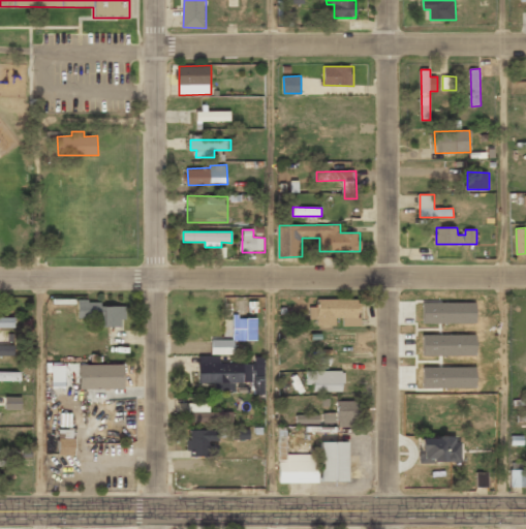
[(360,300),(318,299),(318,306),(311,306),(311,319),(318,319),(318,324),(337,325),(337,317),(345,318),(344,327),(360,327),(360,300)]
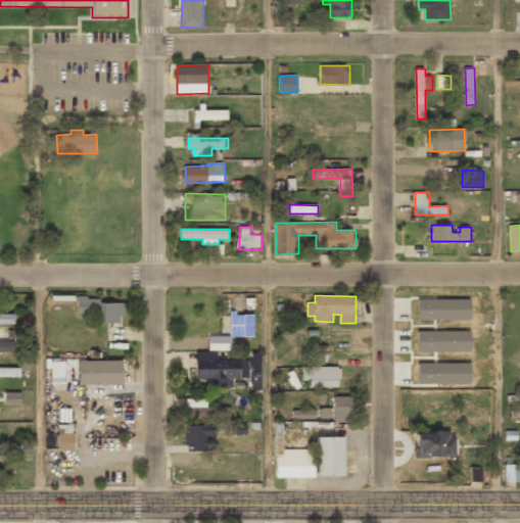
[(124,302),(101,302),(101,297),(79,297),(78,314),(99,315),(99,323),(124,323),(124,302)]
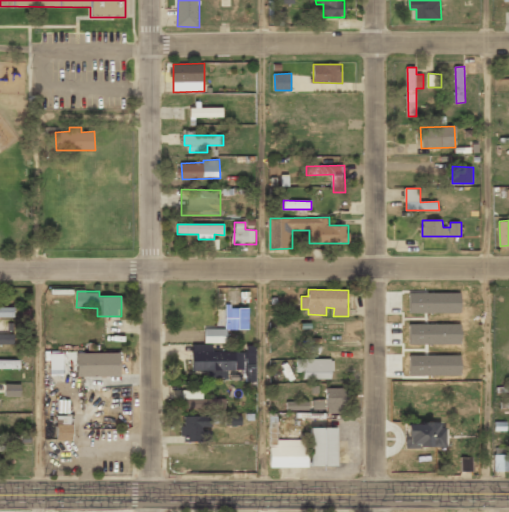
[(0,317),(15,317),(15,306),(0,306),(0,317)]
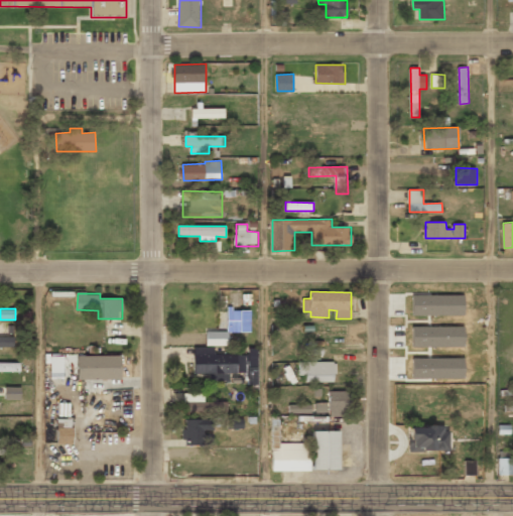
[(252,332),(251,308),(228,309),(229,332),(252,332)]
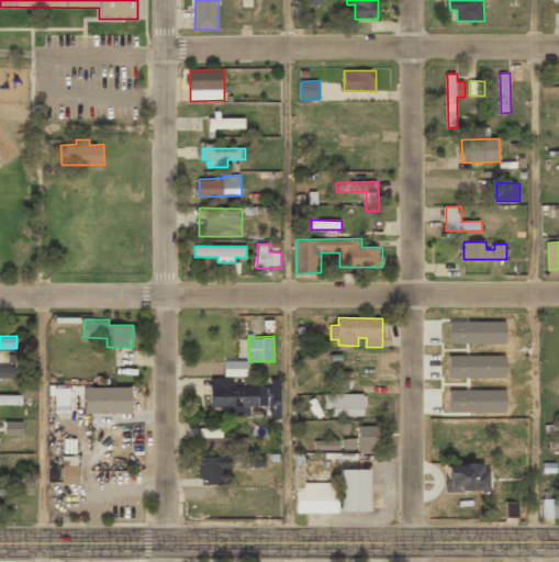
[(226,375),(249,377),(250,361),(226,360),(226,375)]
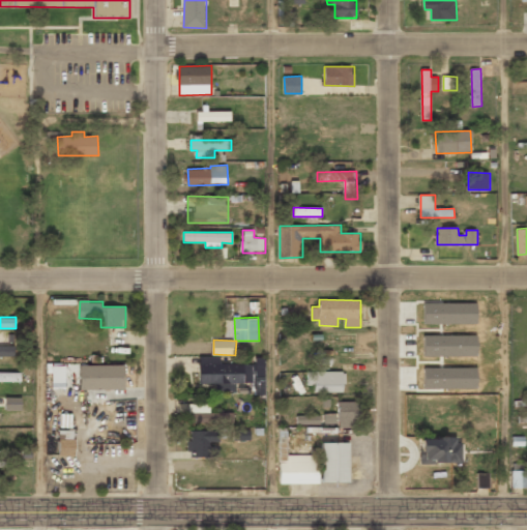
[(0,356),(16,356),(16,346),(0,345),(0,356)]
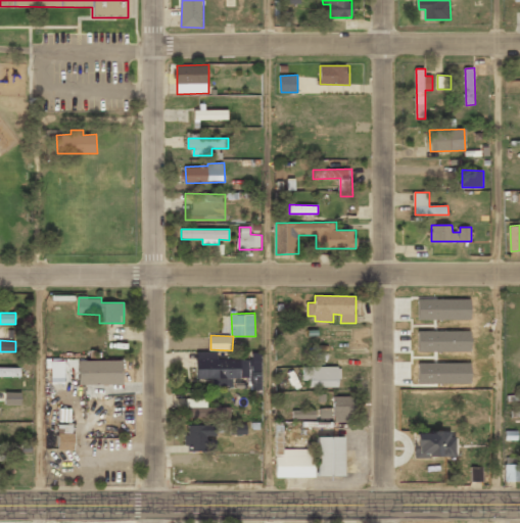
[(198,379),(215,378),(215,387),(234,387),(234,378),(250,377),(250,359),(219,359),(219,351),(197,351),(198,379)]
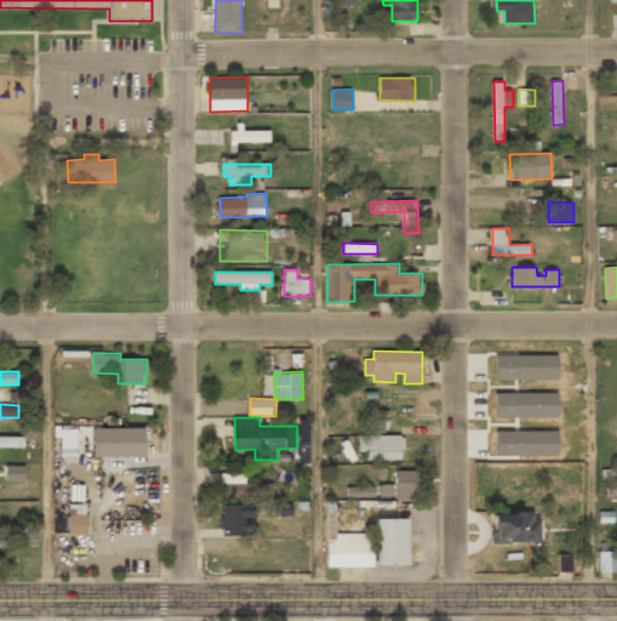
[(312,463),(314,419),(302,419),(300,462),(312,463)]
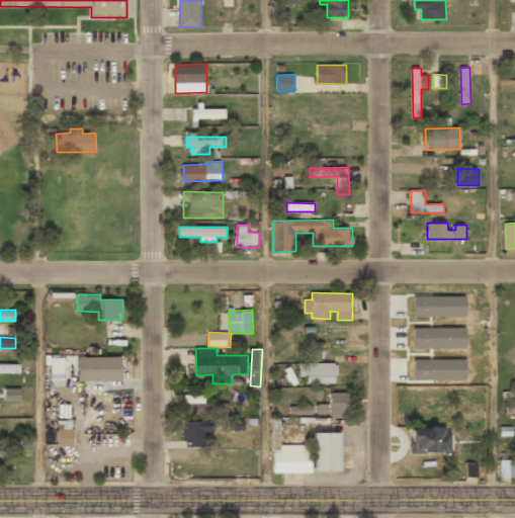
[(122,356),(78,357),(79,381),(122,380),(122,356)]
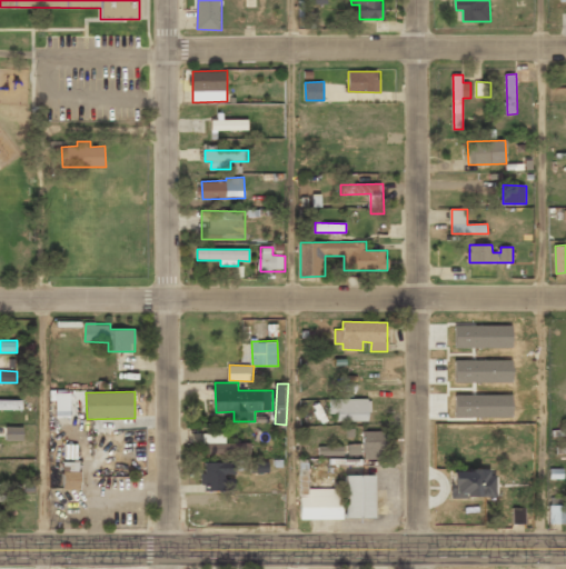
[(71,416),(71,392),(57,392),(58,417),(71,416)]
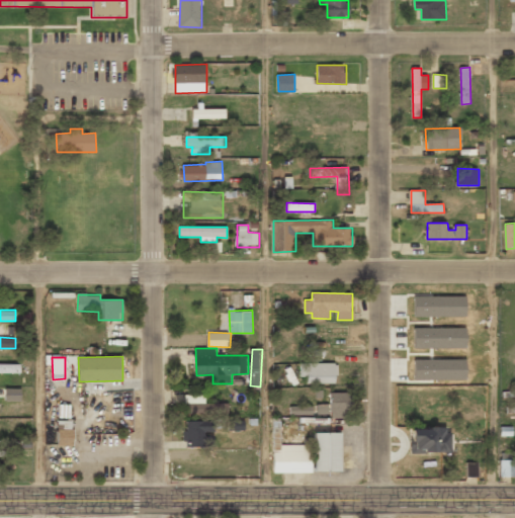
[(338,362),(304,363),(304,383),(338,383),(338,362)]
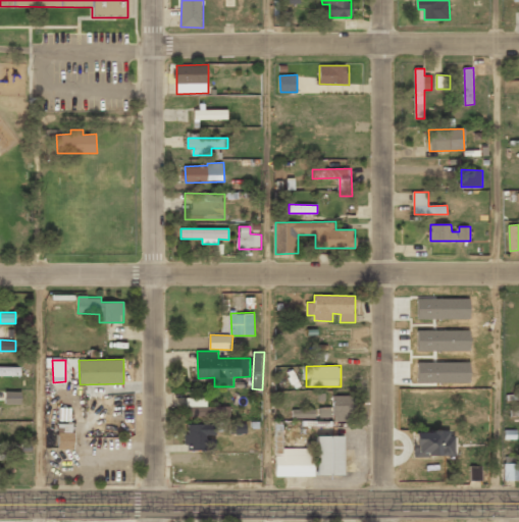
[(0,375),(21,376),(21,367),(0,366),(0,375)]
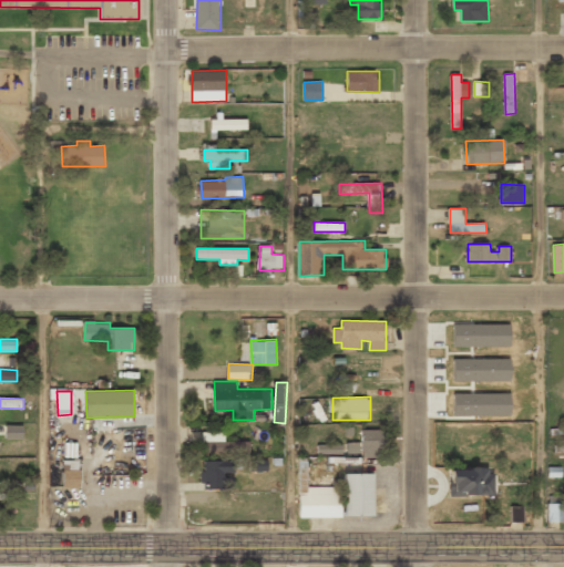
[(24,425),(7,425),(8,440),(24,439),(24,425)]
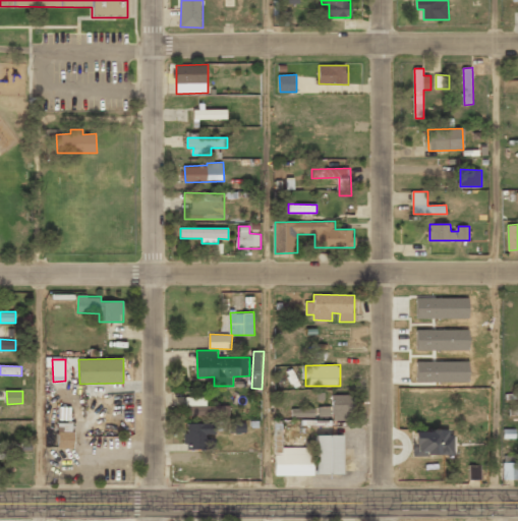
[(353,419),(352,394),(334,395),(334,420),(353,419)]
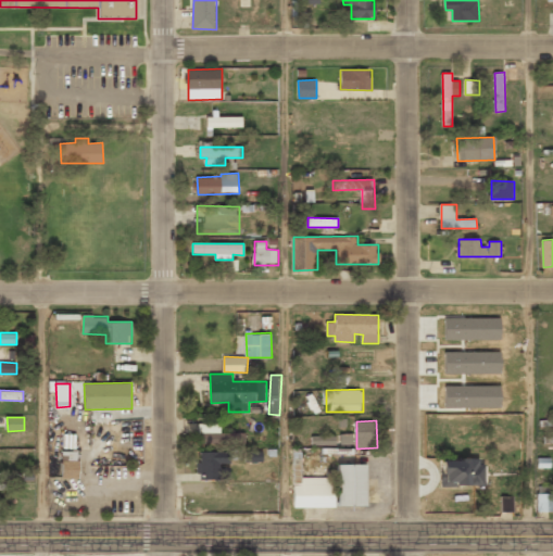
[(222,433),(222,424),(200,424),(200,444),(247,443),(247,432),(222,433)]
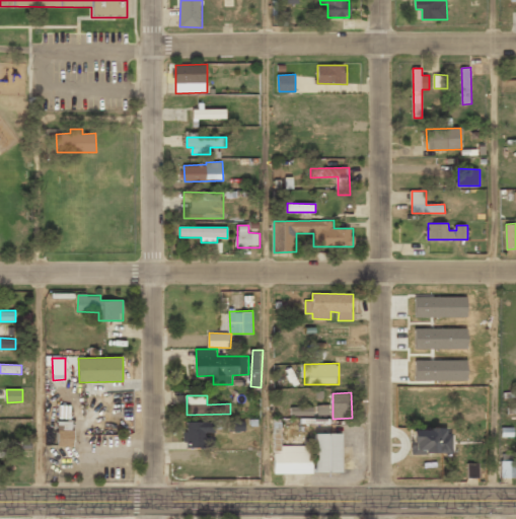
[(246,431),(246,421),(229,421),(229,430),(246,431)]
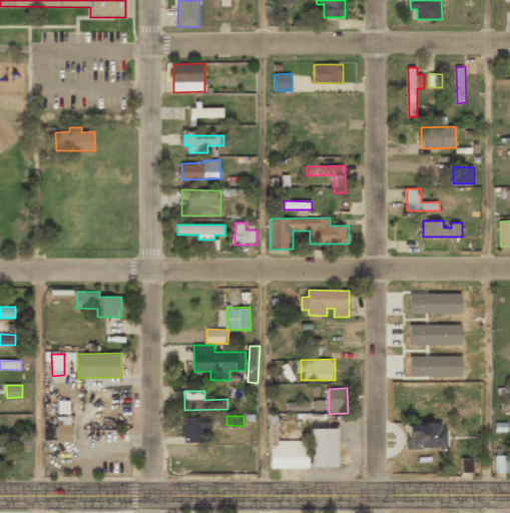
[(73,441),(73,417),(58,417),(58,441),(73,441)]
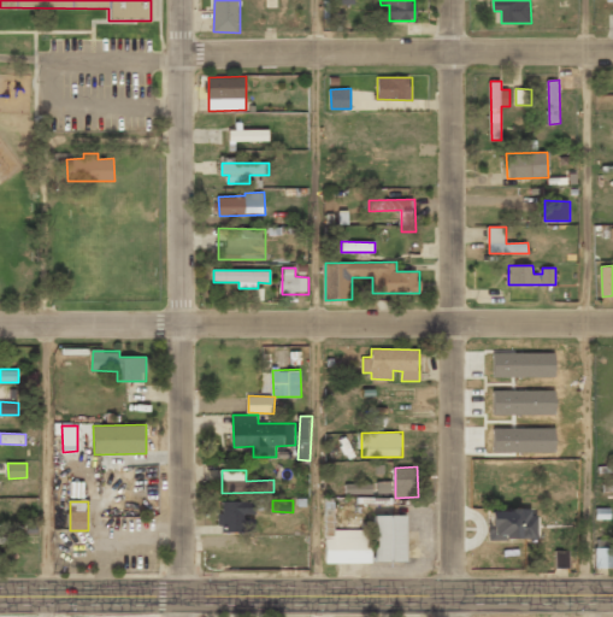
[(222,501),(222,522),(225,522),(227,533),(258,533),(257,518),(245,518),(245,515),(258,513),(258,501),(222,501)]
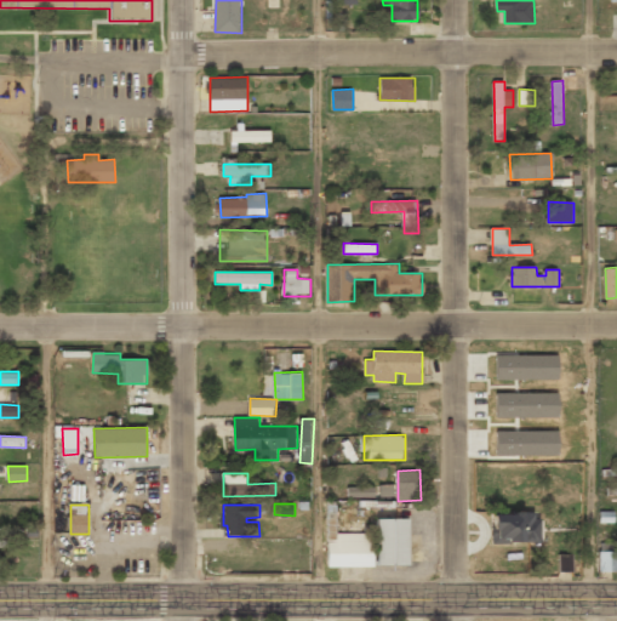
[(540,542),(540,513),(493,513),(493,542),(540,542)]
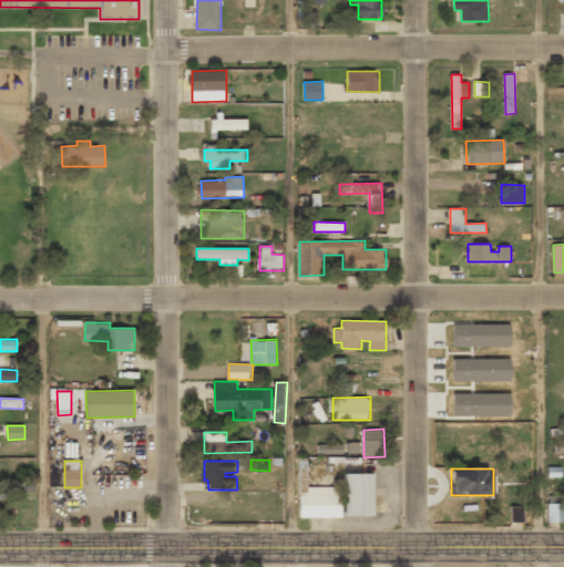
[(373,473),(345,474),(346,516),(375,516),(373,473)]
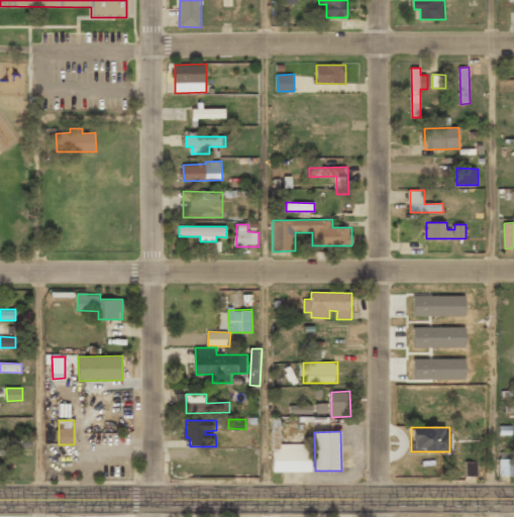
[(274,472),(312,472),(312,443),(274,444),(274,472)]
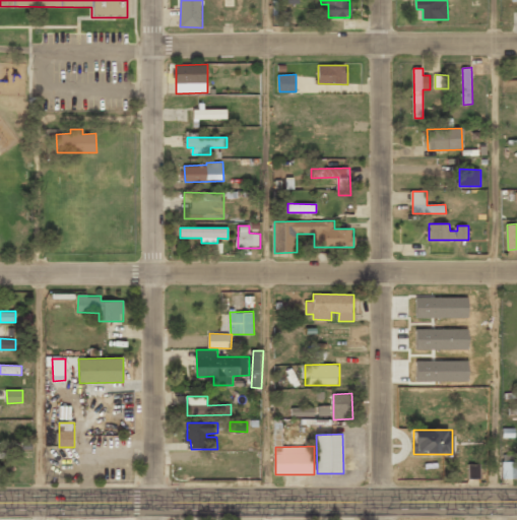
[(516,460),(503,461),(504,478),(516,478),(516,460)]
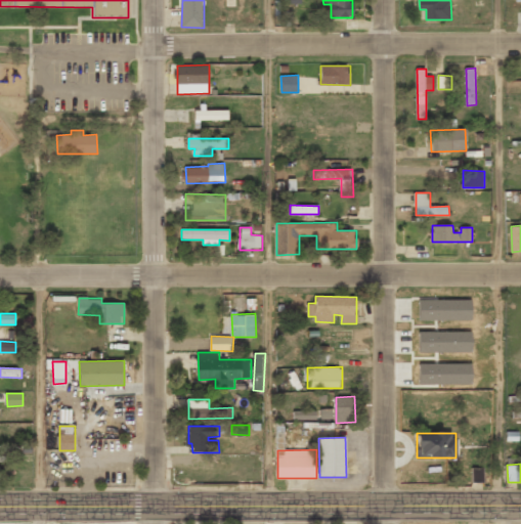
[(484,482),(484,468),(474,467),(473,482),(484,482)]
